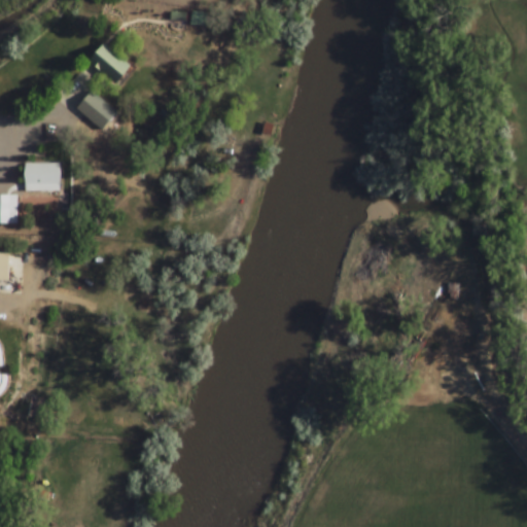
[(190,12),(206,13),(205,25),(189,24),(190,12)]
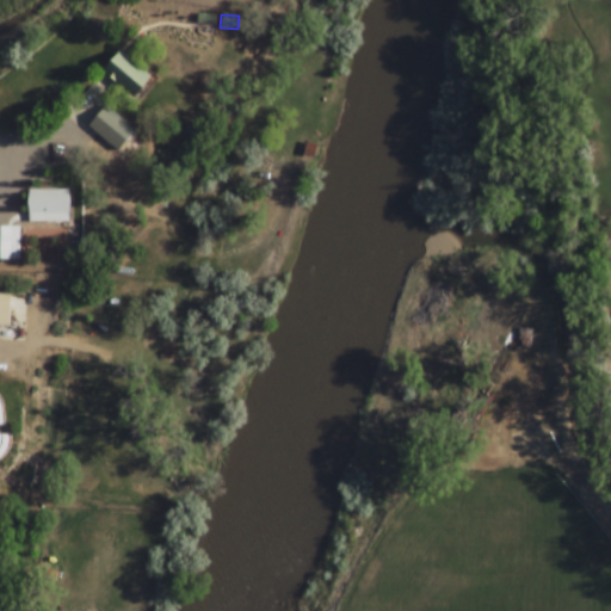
[(119,53),(148,76),(131,97),(102,73),(119,53)]
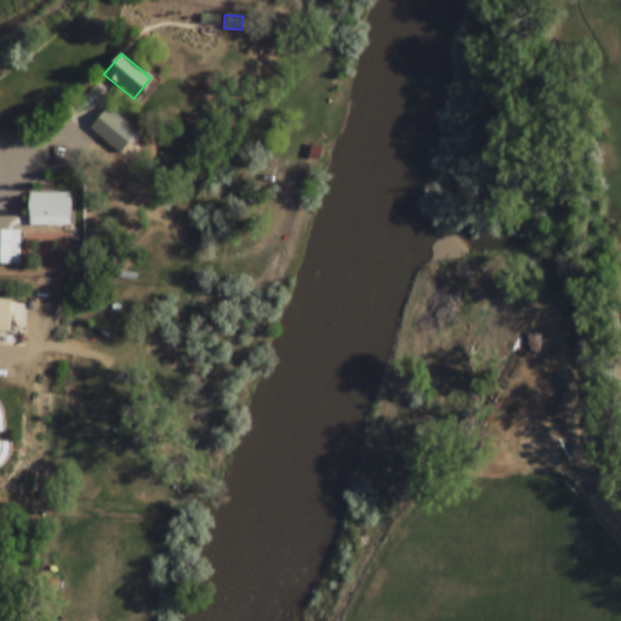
[(90,129),(107,108),(136,132),(119,153),(90,129)]
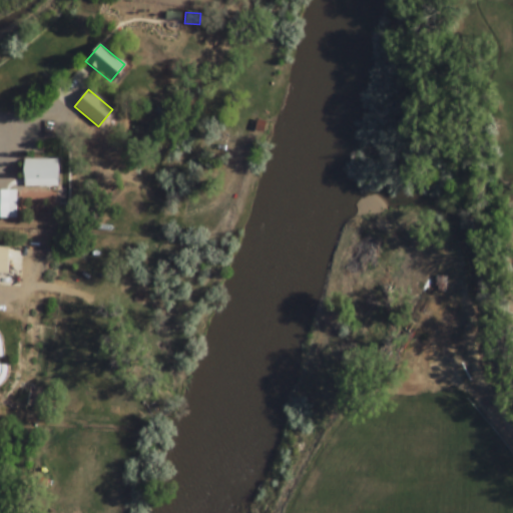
[(23,185),(23,159),(57,159),(57,185),(23,185)]
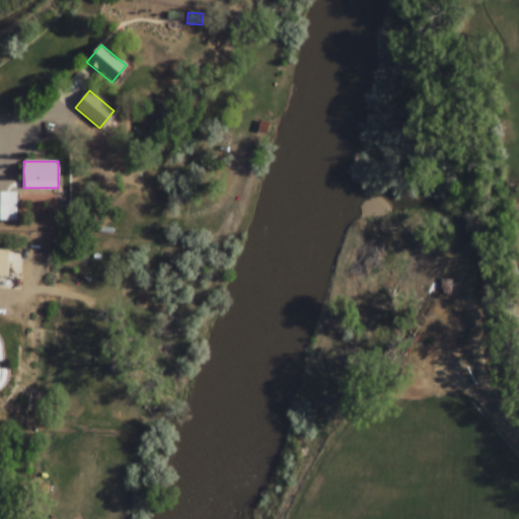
[(0,193),(15,193),(15,220),(0,220),(0,193)]
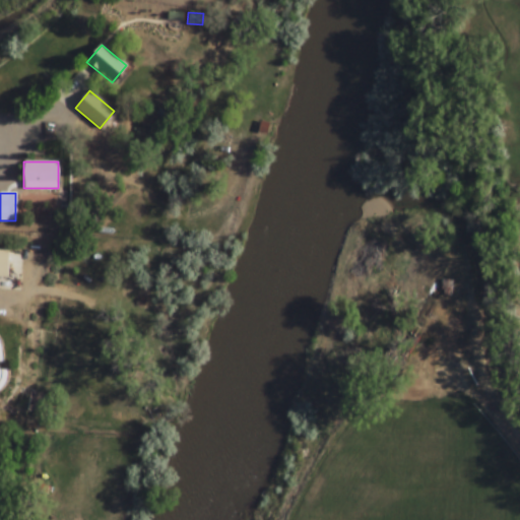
[(0,277),(7,277),(8,250),(0,249),(0,277)]
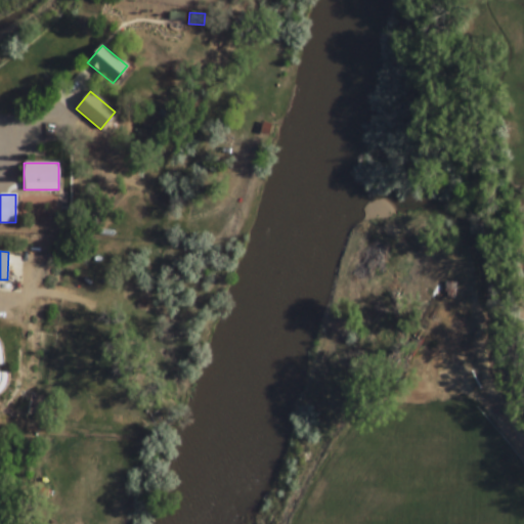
[(0,396),(8,396),(6,373),(3,373),(0,344),(0,396)]
